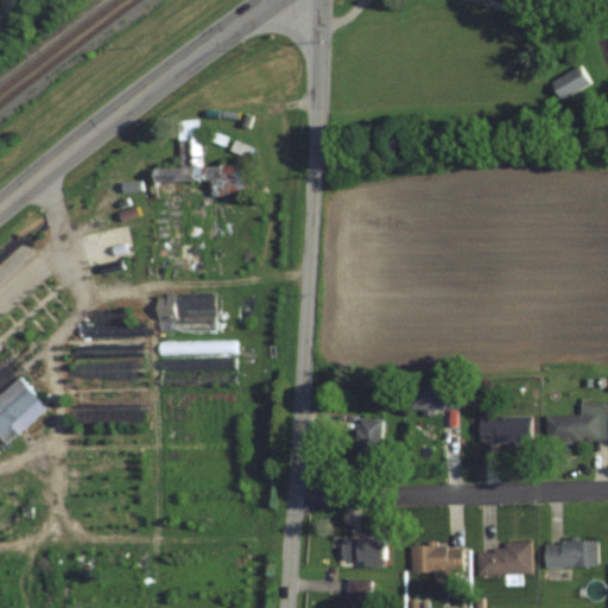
[(590,83),(580,65),(551,81),(562,100),(590,83)]
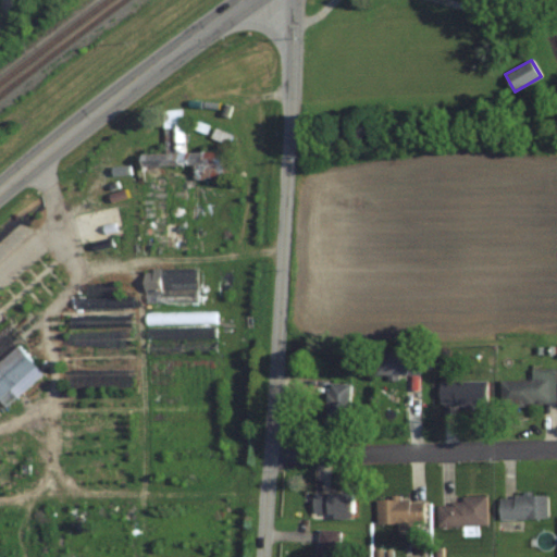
[(183,155),(183,109),(164,109),(165,158),(141,158),(141,181),(150,181),(150,250),(163,250),(163,201),(195,201),(195,180),(222,180),(222,155),(183,155)]
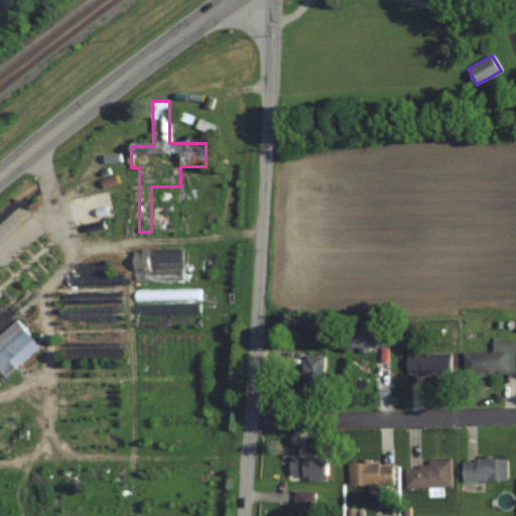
[(181,278),(181,249),(134,249),(134,278),(181,278)]
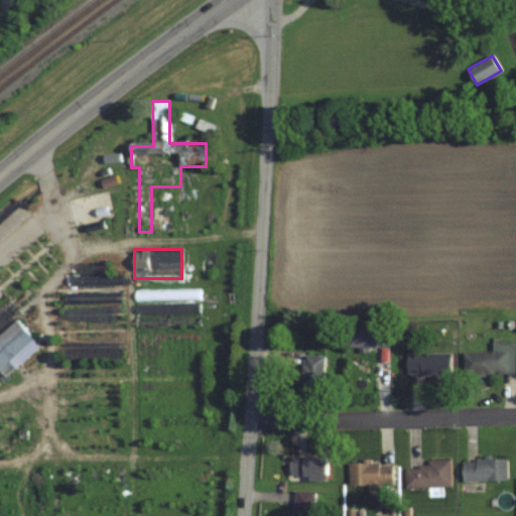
[(123,274),(66,274),(66,287),(123,287),(123,274)]
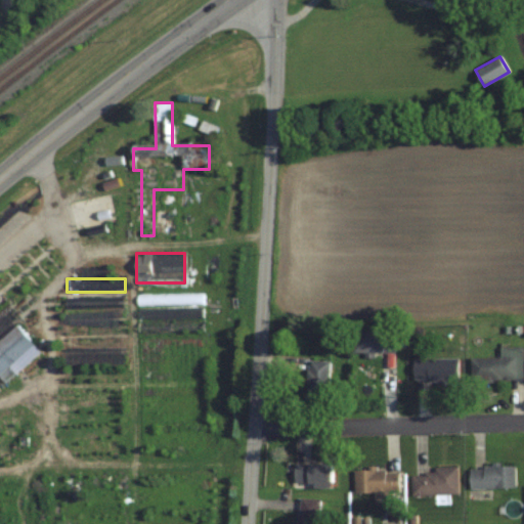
[(0,375),(33,344),(15,325),(0,339),(0,375)]
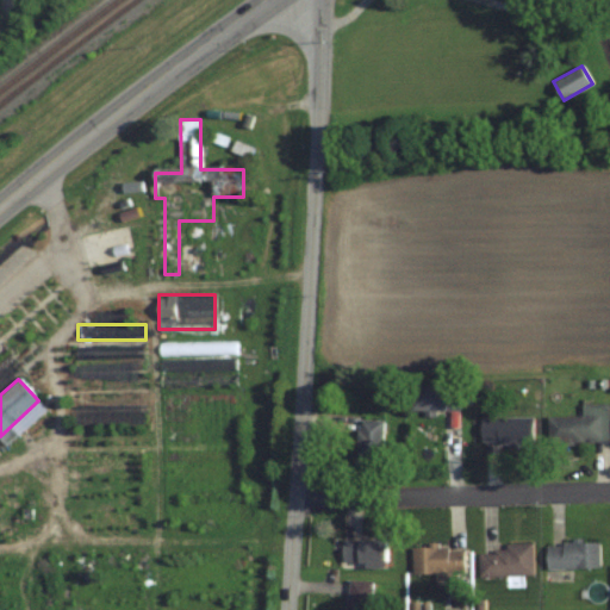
[(411,410),(464,410),(464,385),(411,385),(411,410)]
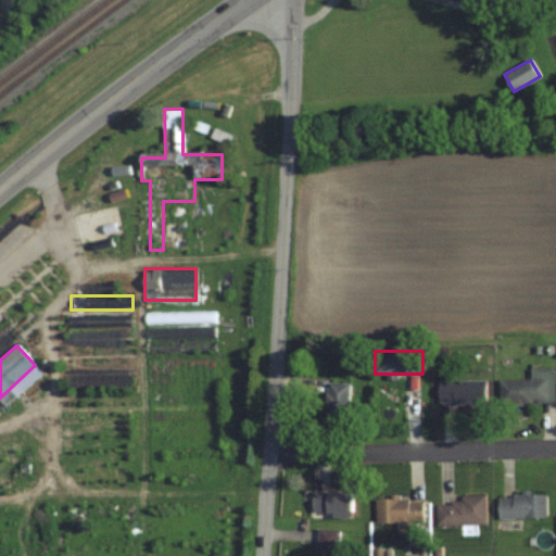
[(531,379),(498,379),(500,403),(555,403),(555,367),(531,367),(531,379)]
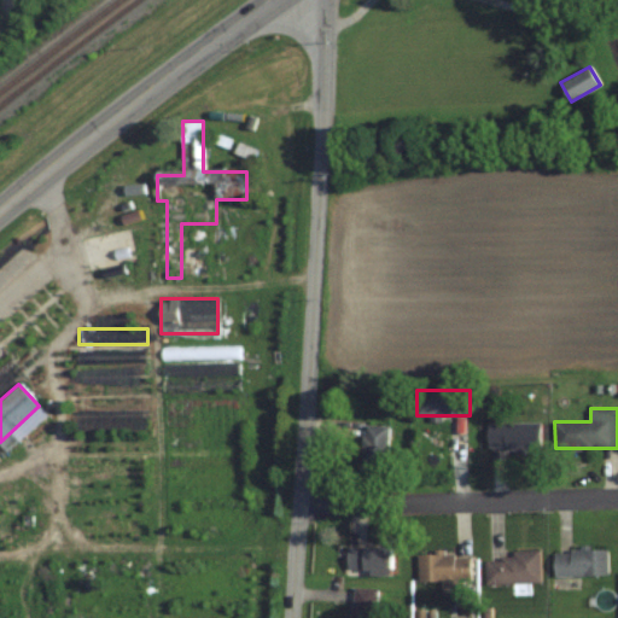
[(540,449),(540,423),(488,423),(488,449),(540,449)]
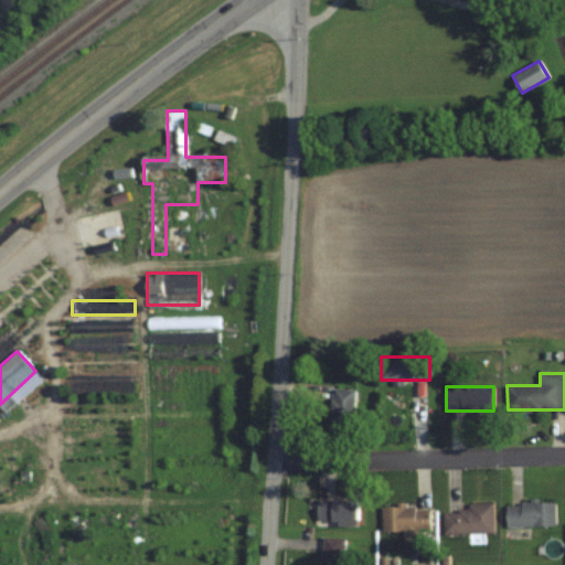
[(354,433),(354,388),(331,388),(331,433),(354,433)]
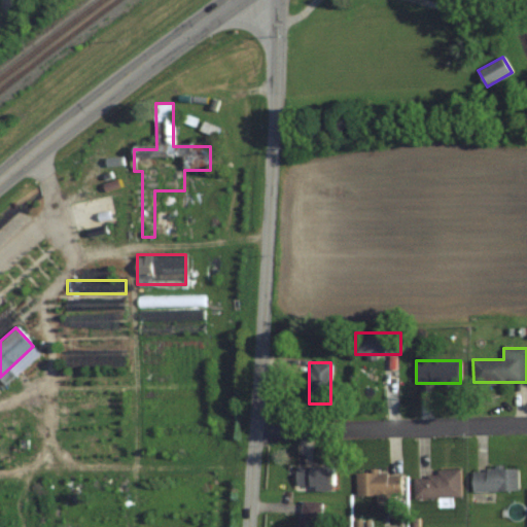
[(332,465),(295,465),(295,490),(332,490),(332,465)]
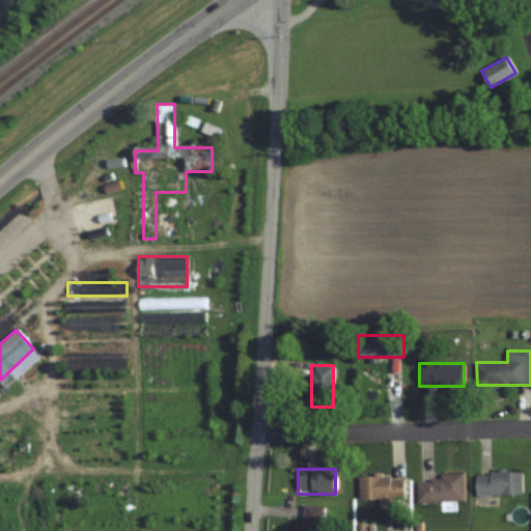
[(464,472),(440,472),(440,479),(417,479),(417,500),(464,500),(464,472)]
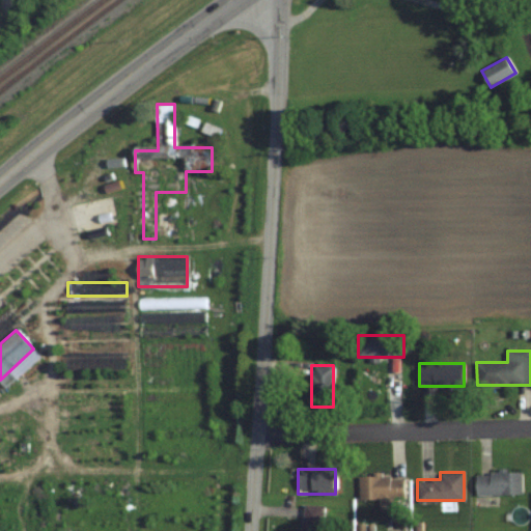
[(522,472),(476,472),(476,494),(522,494),(522,472)]
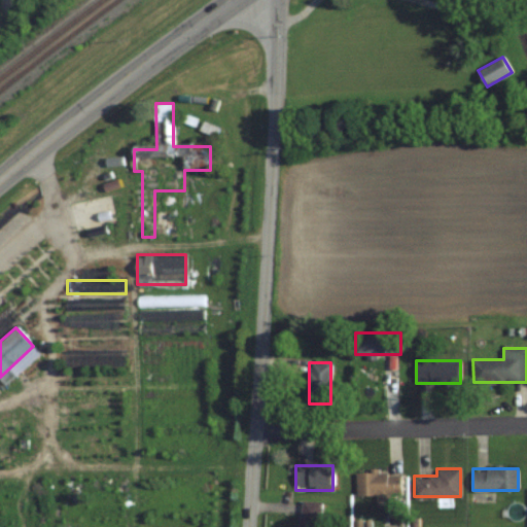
[(355,495),(400,495),(400,472),(355,472),(355,495)]
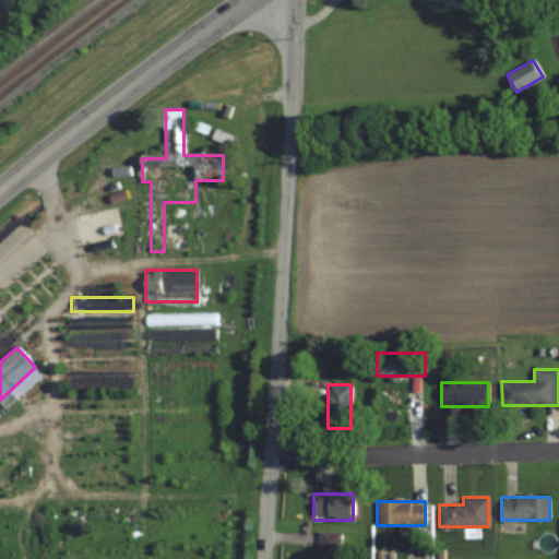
[(339,558),(340,532),(316,531),(314,558),(339,558)]
